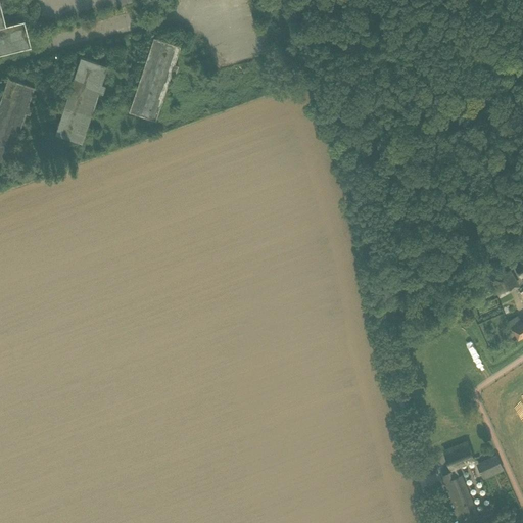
[(0,0),(0,53),(21,48),(21,52),(31,50),(30,46),(31,46),(24,19),(5,25),(0,3),(0,0)]
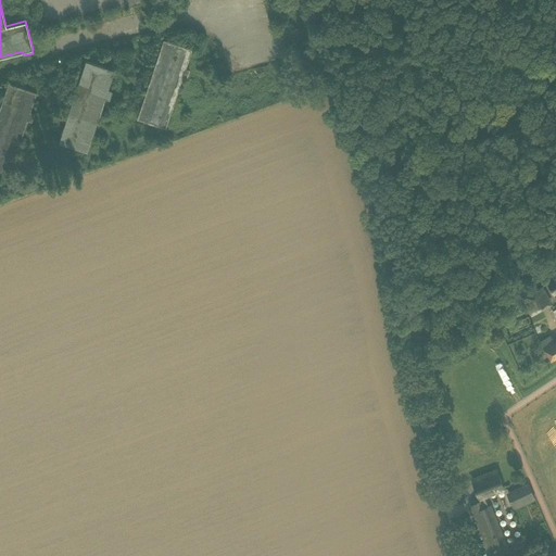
[(136,117),(165,127),(181,75),(186,77),(189,68),(185,66),(191,48),(163,38),(136,117)]
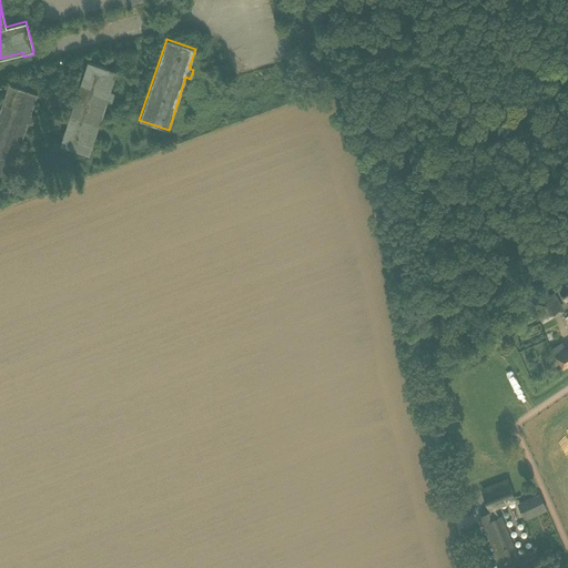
[(59,145),(89,154),(107,99),(111,101),(113,92),(110,90),(115,71),(87,61),(59,145)]
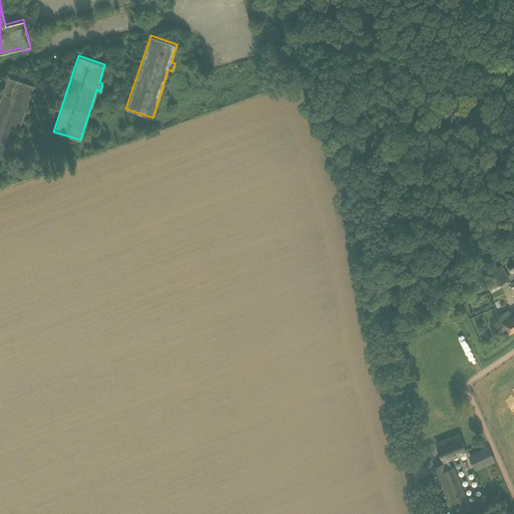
[(0,95),(0,157),(8,160),(25,109),(28,111),(31,103),(27,102),(33,84),(7,75),(0,95)]
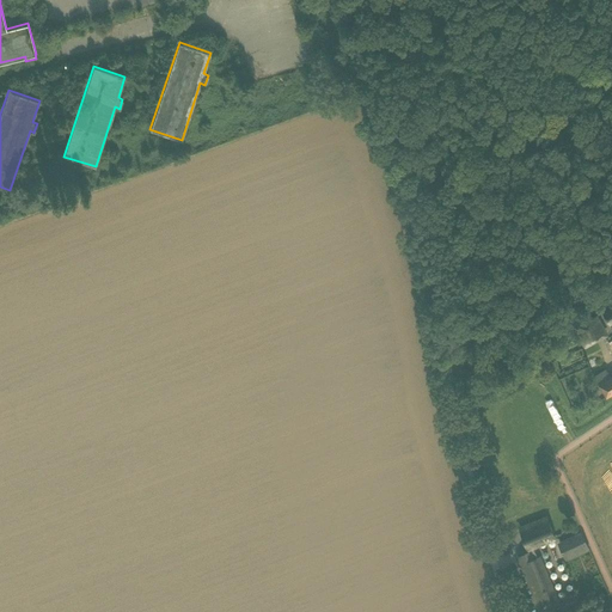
[(576,328),(585,342),(599,335),(600,337),(606,334),(597,317),(576,328)]
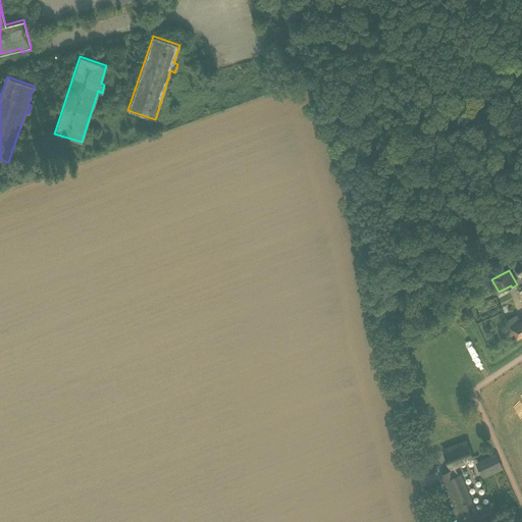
[(500,294),(512,288),(511,285),(499,292),(500,294)]
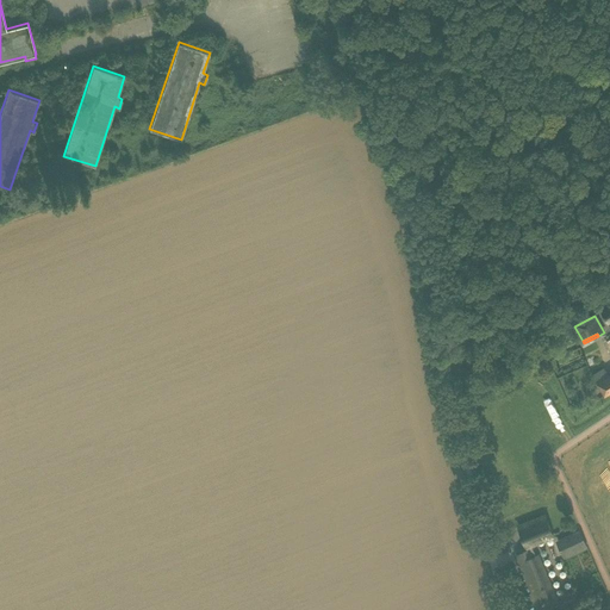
[(526,349),(529,359),(540,355),(535,344),(526,349)]
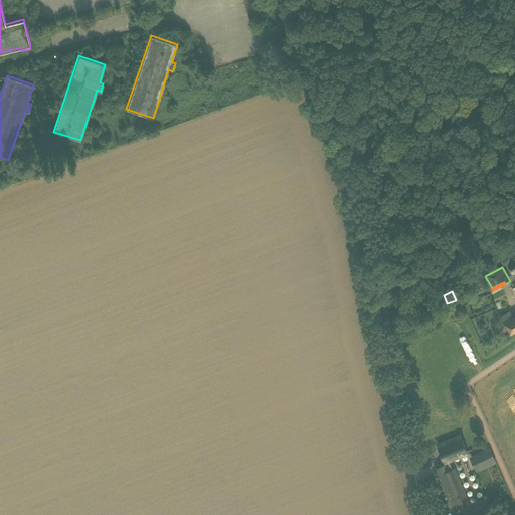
[(500,317),(506,325),(514,319),(514,318),(510,311),(500,317)]
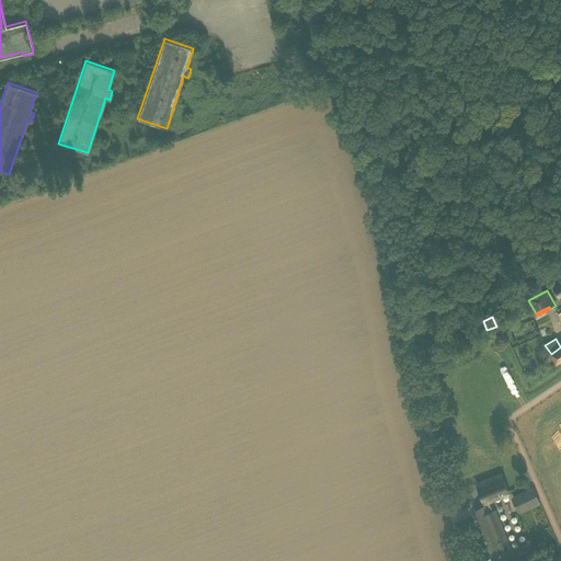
[(560,361),(560,347),(551,354),(557,363),(560,361)]
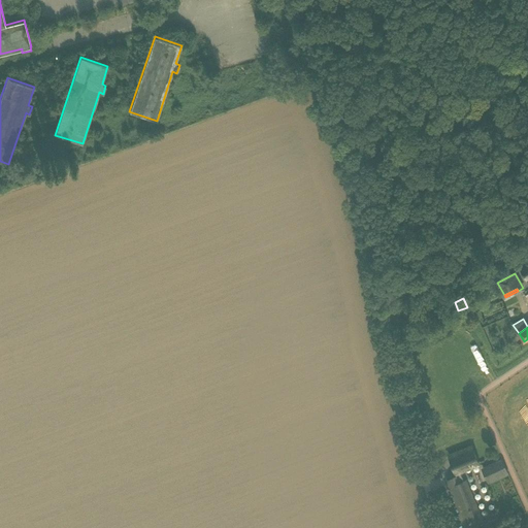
[(459,483),(464,480),(460,470),(479,463),(471,448),(449,456),(459,483)]
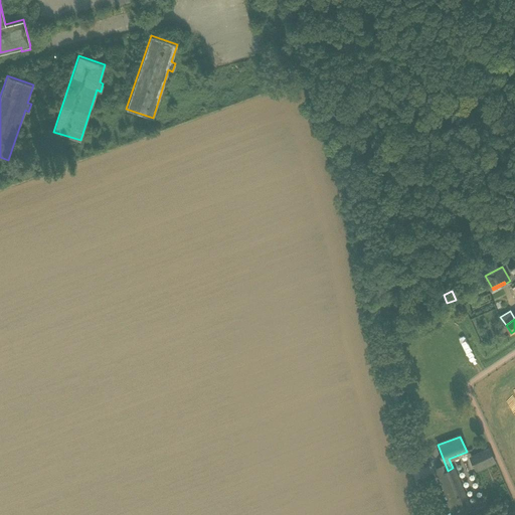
[(471,458),(477,470),(495,461),(489,450),(471,458)]
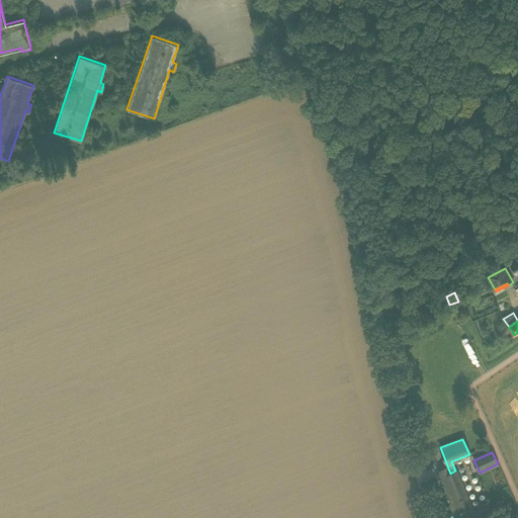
[(455,470),(450,473),(442,477),(458,517),(462,517),(472,514),(455,470)]
